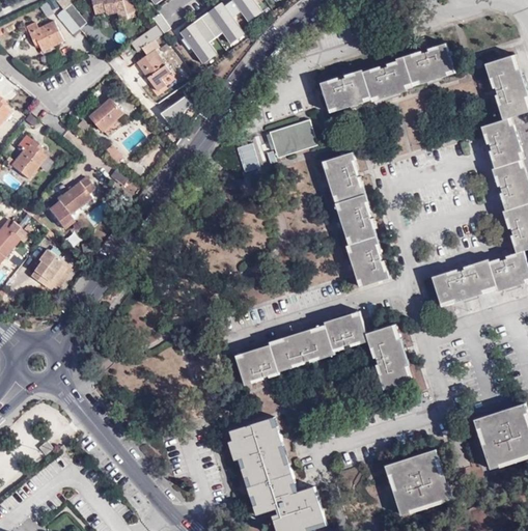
[(64,0),(53,0),(54,0),(61,9),(67,4),(64,0)]
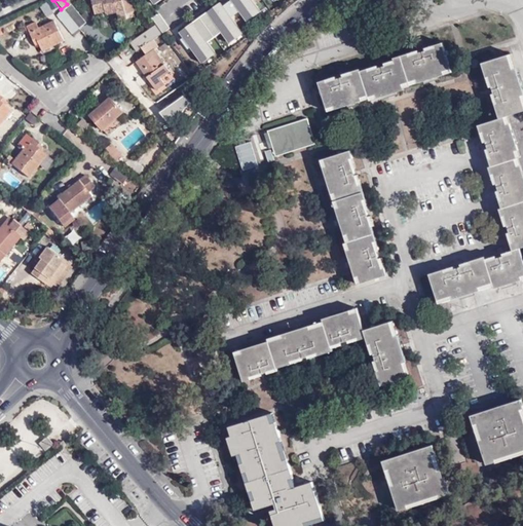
[(103,13),(113,11),(121,9),(122,12),(129,11),(126,0),(88,0),(91,12),(102,10),(103,13)]
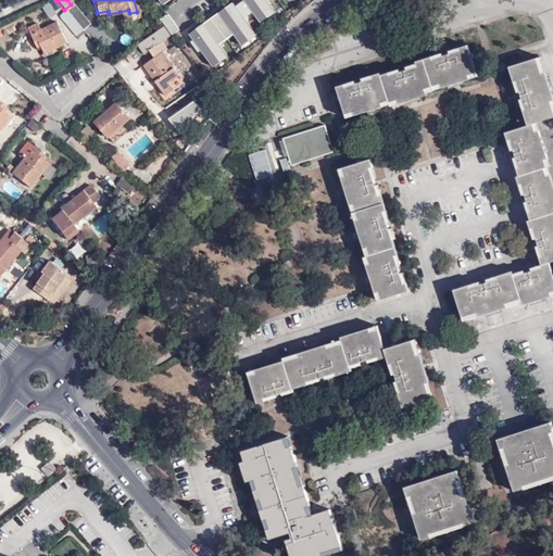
[(241,0),(258,23),(273,12),(263,0),(286,0),(287,1),(288,0),(241,0)]
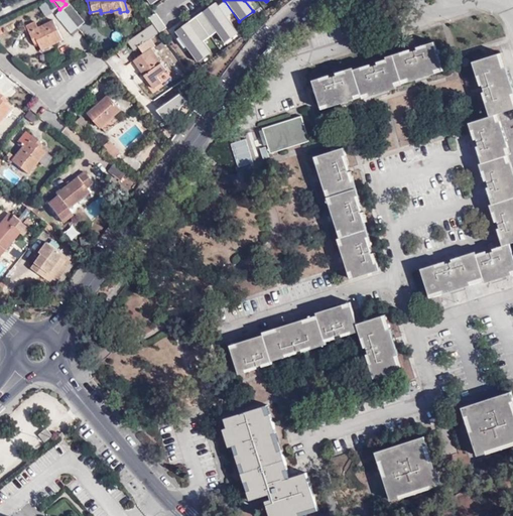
[(173,31),(196,61),(209,52),(201,41),(215,31),(222,42),(236,32),(214,2),(173,31)]
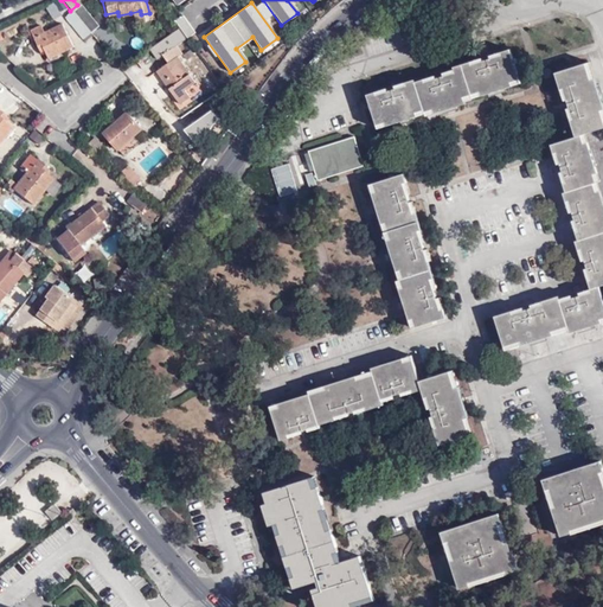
[(70,11),(88,32),(96,25),(78,4),(77,5),(70,11)]
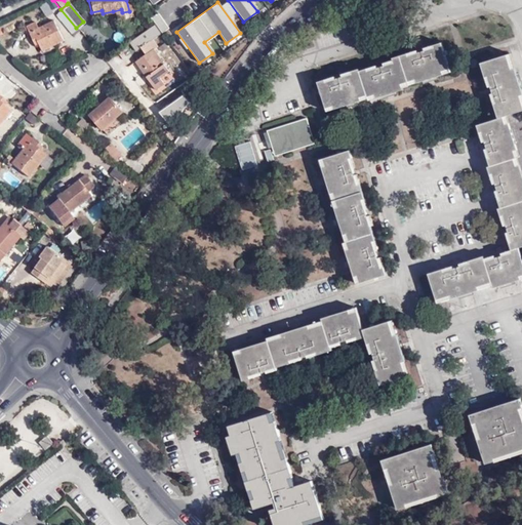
[(70,33),(76,28),(61,9),(54,14),(70,33)]
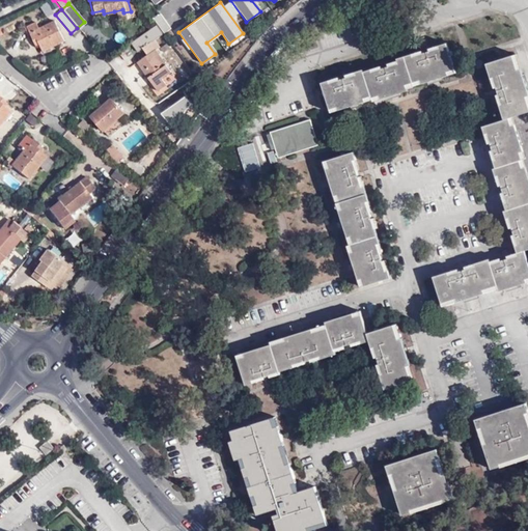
[(24,26),(31,40),(34,38),(36,44),(40,51),(61,40),(52,21),(36,28),(33,22),(24,26)]
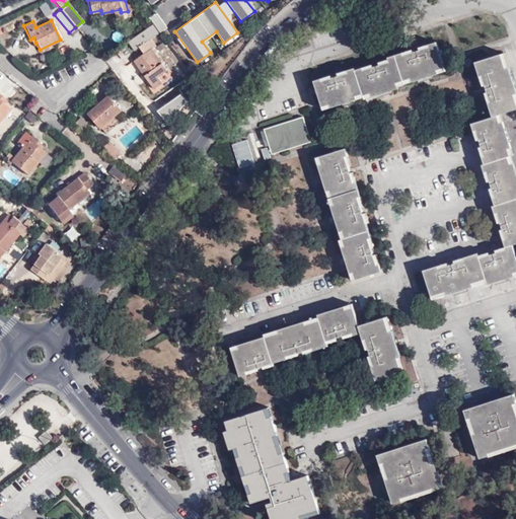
[(148,39),(157,32),(150,23),(126,42),(132,50),(137,47),(142,53),(136,57),(132,60),(151,87),(158,82),(155,76),(163,70),(149,48),(152,46),(148,39)]
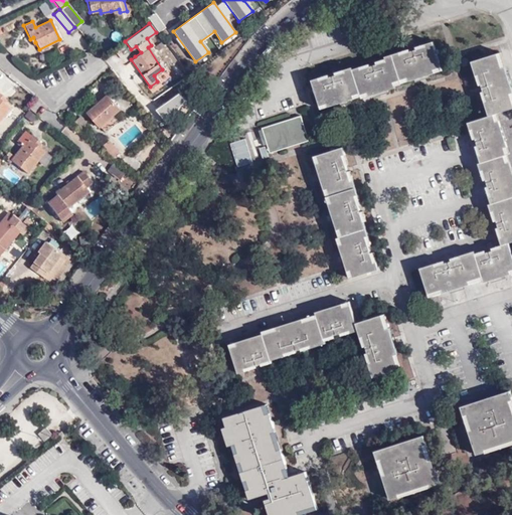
[(407,49),(390,55),(399,83),(411,79),(427,74),(440,70),(430,42),(413,47),(414,49),(407,51),(407,49)]
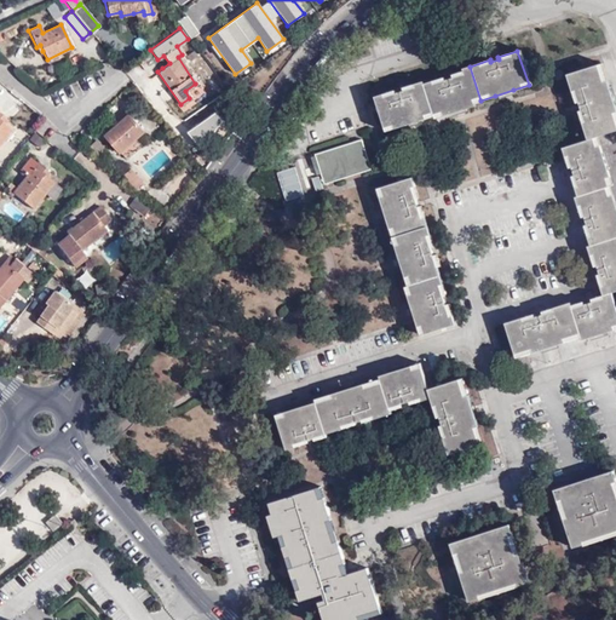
[(157,59),(162,68),(170,63),(163,56),(157,59)]
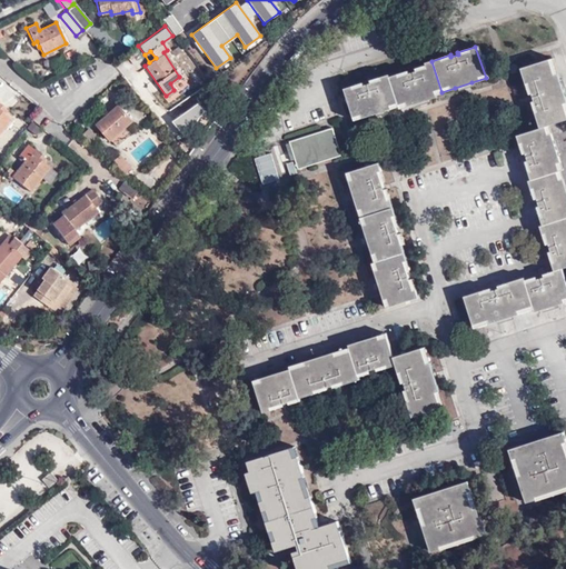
[(529,102),(538,129),(546,126),(565,119),(565,106),(563,97),(558,80),(550,59),(518,69),(527,96),(530,95),(533,101),(529,102)]
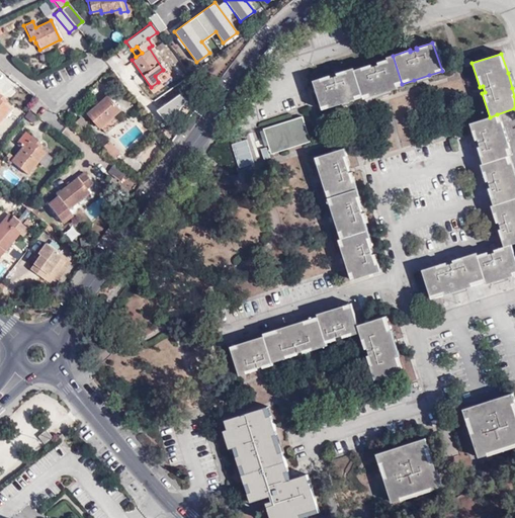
[(369,65),(352,70),(361,97),(362,99),(374,95),(390,91),(396,89),(395,86),(402,84),(393,56),(384,58),(385,60),(375,63),(376,65),(370,67),(369,65)]
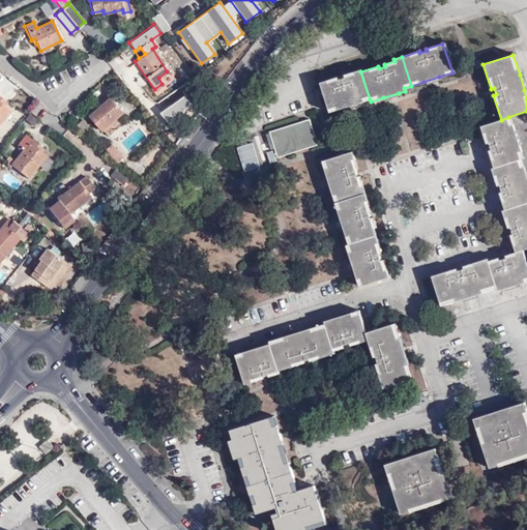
[(370,99),(360,71),(360,69),(343,76),(343,78),(338,80),(337,77),(318,83),(328,113),(341,109),(356,104),(370,99)]
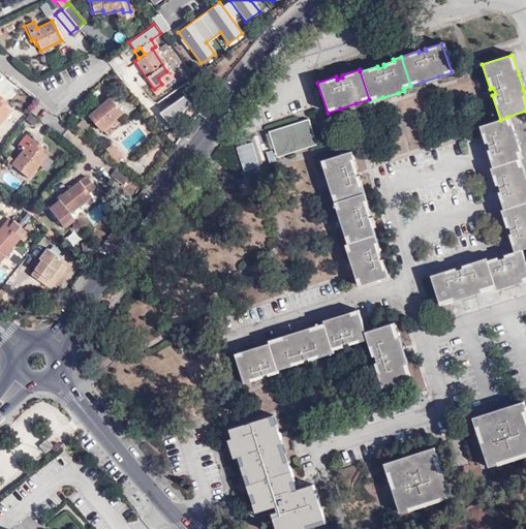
[(439,81),(438,76),(423,82),(424,85),(439,81)]
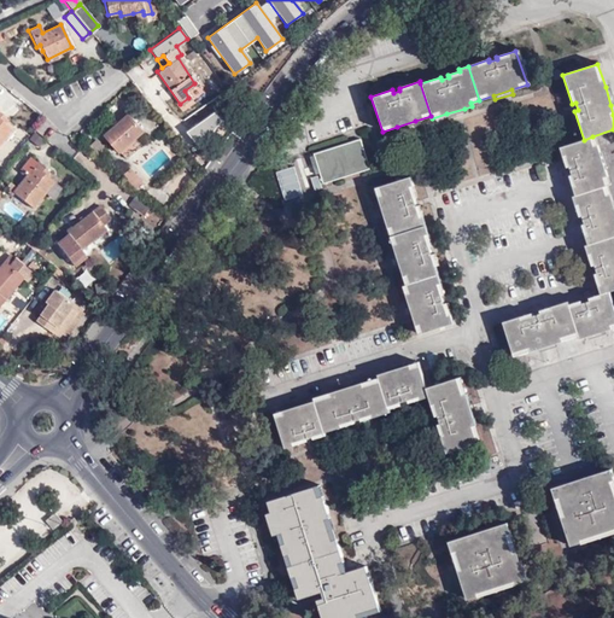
[(136,135),(141,130),(127,114),(103,134),(123,158),(141,143),(136,135)]
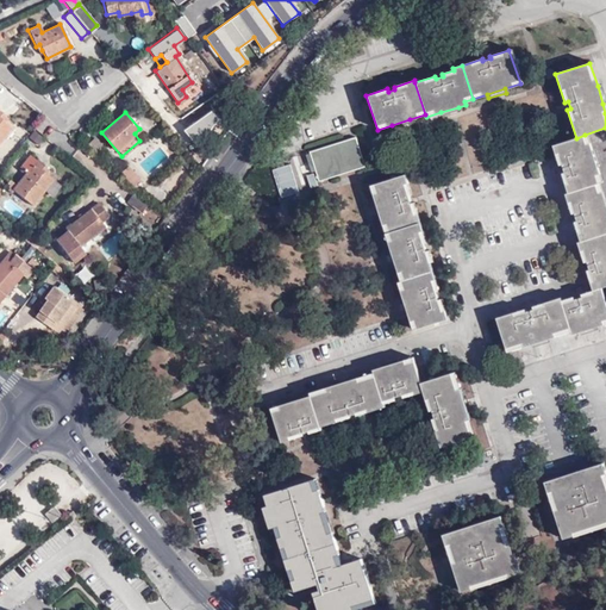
[(33,145),(39,138),(30,131),(24,138),(33,145)]
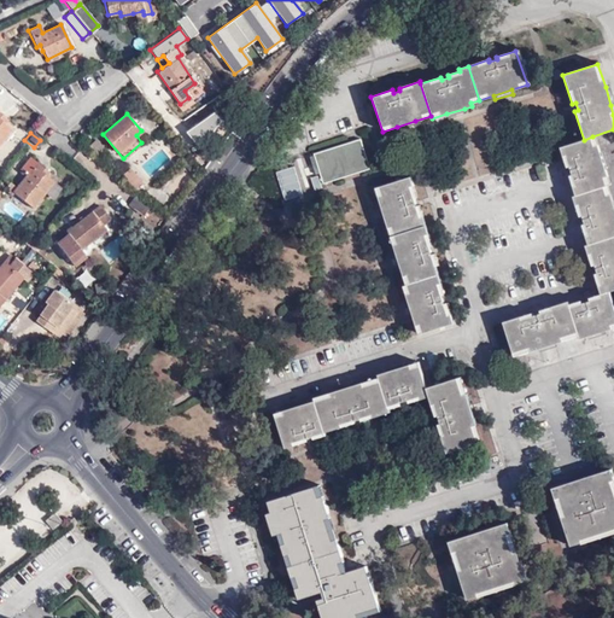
[(584,140),(569,145),(559,149),(565,168),(568,167),(571,175),(568,176),(574,196),(607,185),(608,185),(603,170),(598,152),(592,136),(584,140)]
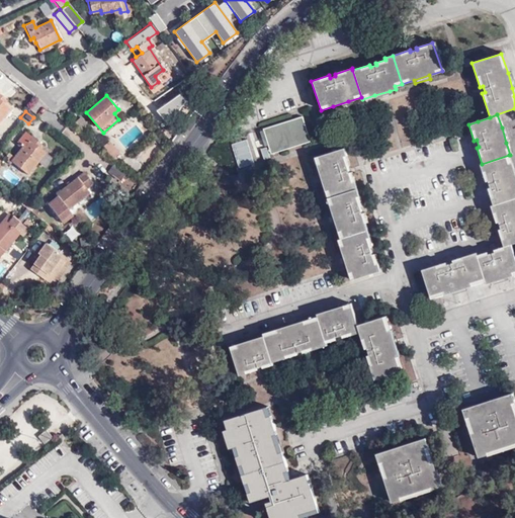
[(269,145),(266,146),(269,155),(308,143),(301,116),(261,130),(261,132),(264,139),(266,138),(269,145)]
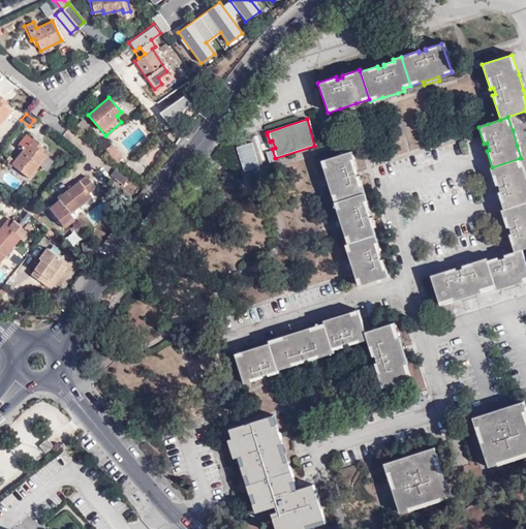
[(81,133),(87,127),(80,120),(73,125),(81,133)]
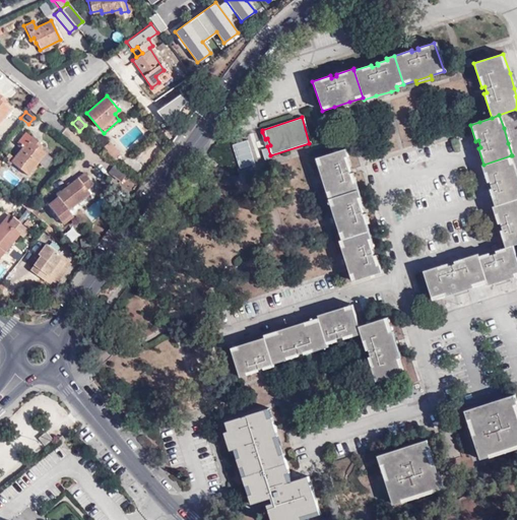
[(34,145),(36,142),(23,132),(16,140),(21,144),(11,157),(8,154),(5,158),(5,159),(4,161),(7,165),(9,161),(24,175),(43,153),(36,147),(34,145)]
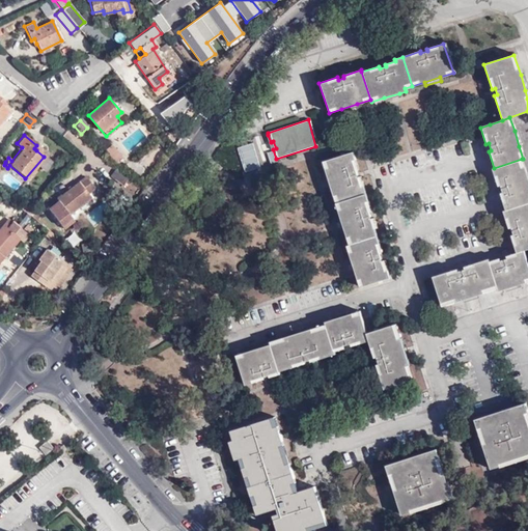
[(269,150),(271,150),(273,149),(276,148),(273,141),(271,142),(268,135),(265,136),(269,150)]
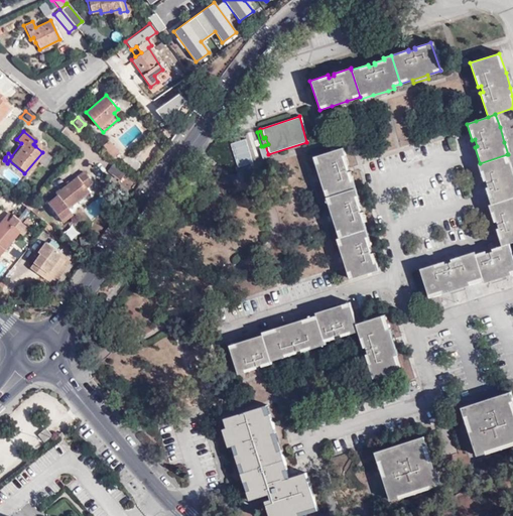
[(117,152),(107,139),(99,146),(111,157),(117,152)]
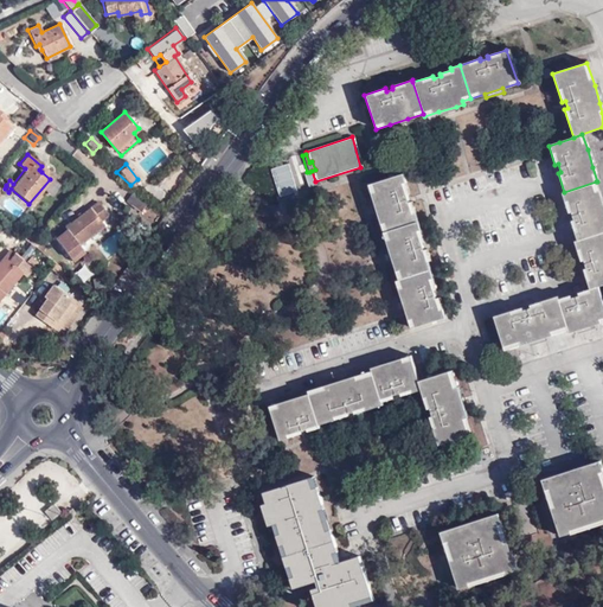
[(280,167),(288,192),(294,191),(286,164),(281,165),(280,167)]
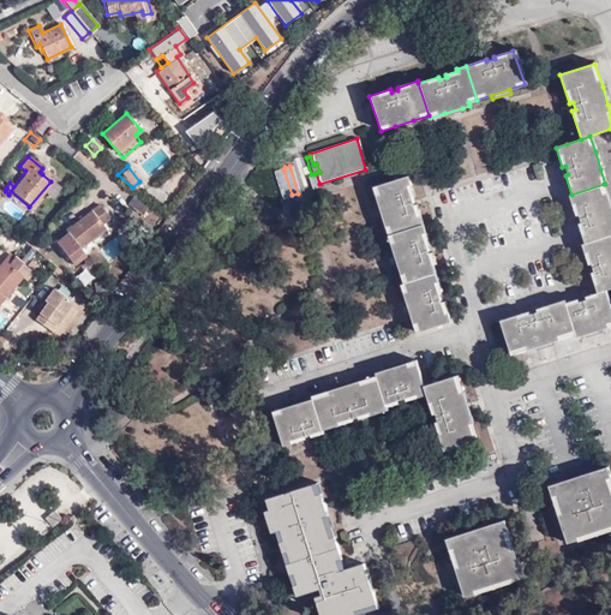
[(271,171),(280,198),(292,195),(283,169),(285,167),(271,171)]
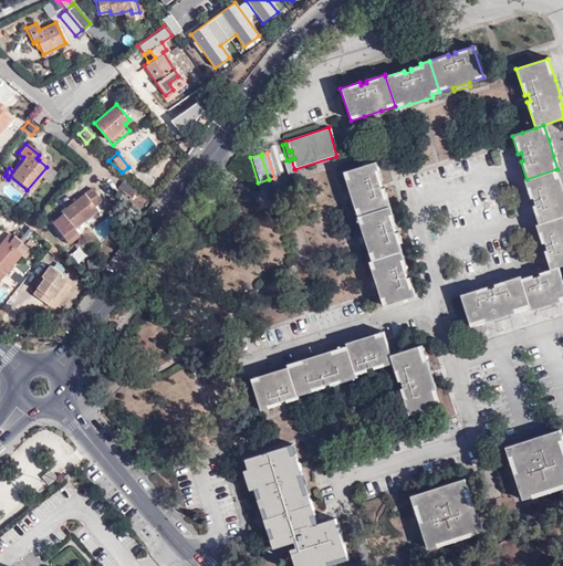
[(281,163),(285,175),(291,173),(287,160),(281,163)]
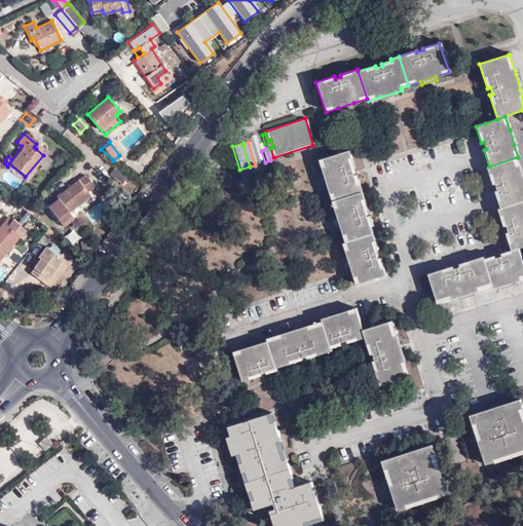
[(332,201),(361,192),(356,175),(353,176),(350,170),(353,168),(347,151),(319,160),(323,174),(328,189),(332,201)]
